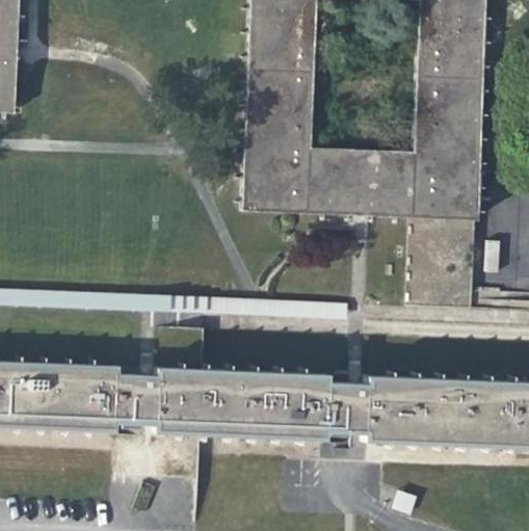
[(0,0),(0,113),(16,114),(18,58),(20,0),(0,0)]
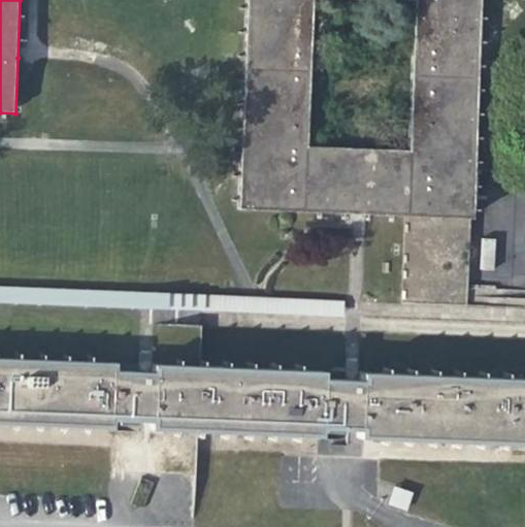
[(482,0),(250,0),(244,129),(241,210),(360,215),(408,217),(404,303),(469,305),(473,246),(477,197),(478,177),(482,0)]
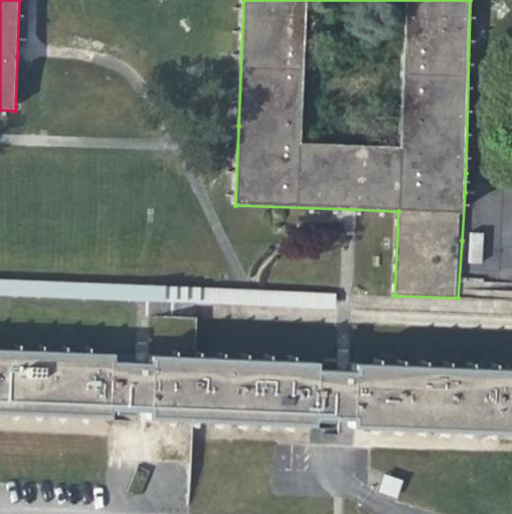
[(472,263),(484,264),(485,234),(473,234),(472,263)]
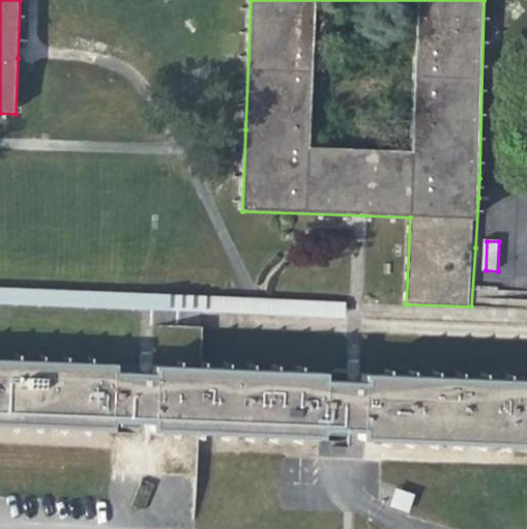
[(0,304),(348,318),(348,311),(349,301),(42,289),(0,287),(0,304)]
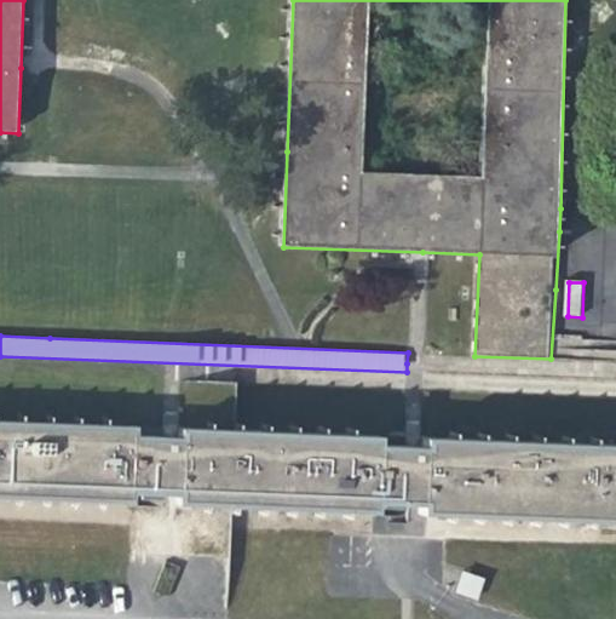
[(615,437),(430,433),(429,441),(420,441),(383,441),(384,431),(184,425),(184,434),(176,434),(138,433),(138,424),(0,418),(0,496),(136,500),(137,493),(174,493),(180,494),(180,502),(186,505),(381,513),(380,505),(404,505),(422,505),(422,514),(615,519),(615,437)]
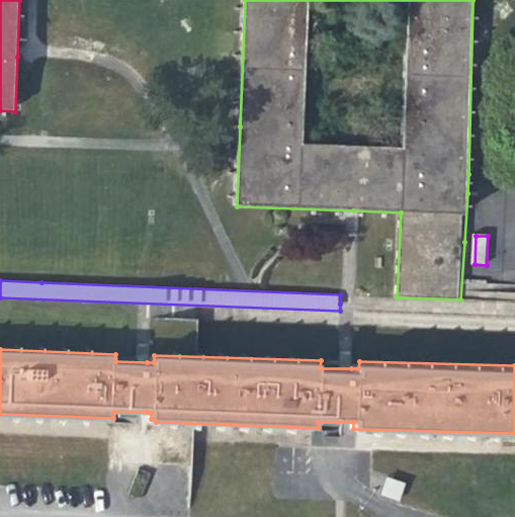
[(402,501),(408,484),(390,479),(384,496),(402,501)]
